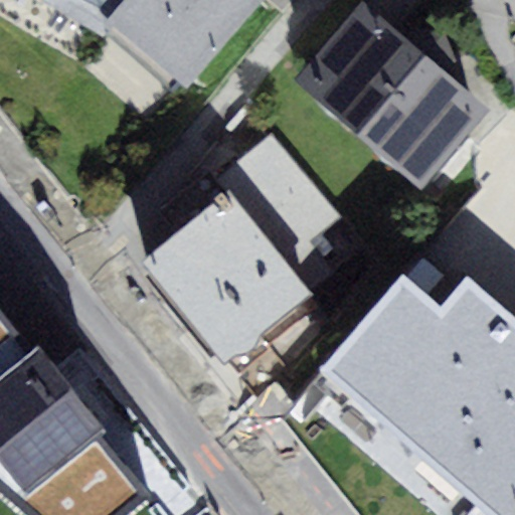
[(47,0),(61,8),(67,0),(47,0)]
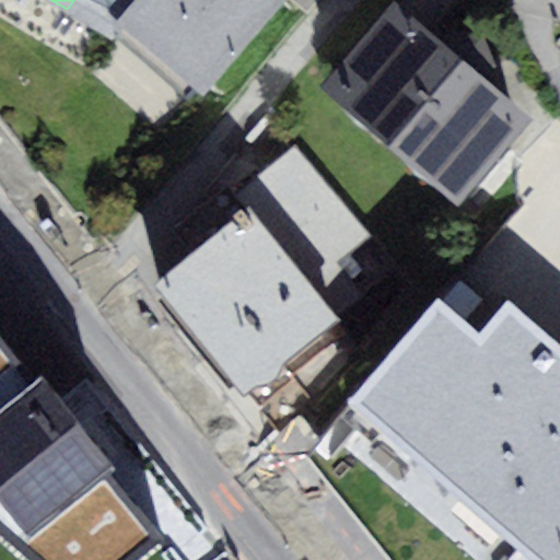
[(73,0),(67,9),(111,35),(193,103),(288,0),(73,0)]
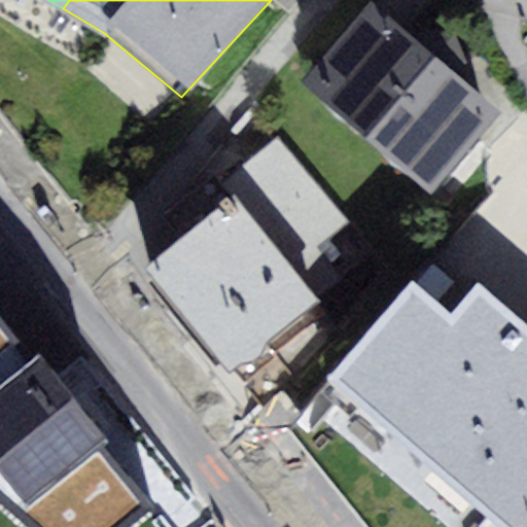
[(371,0),(370,0),(300,83),(432,195),(503,111),(371,0)]
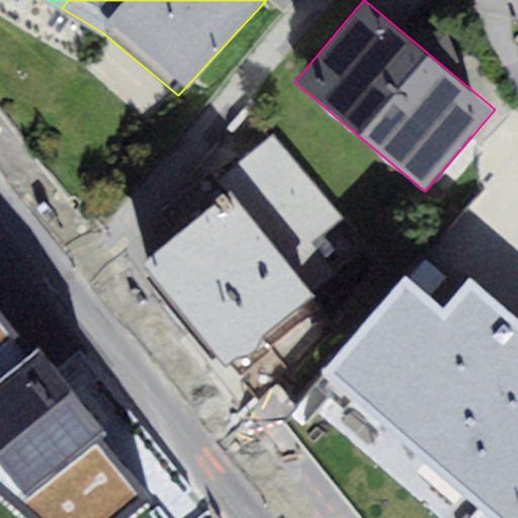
[(230,190),(141,263),(227,366),(316,293),(230,190)]
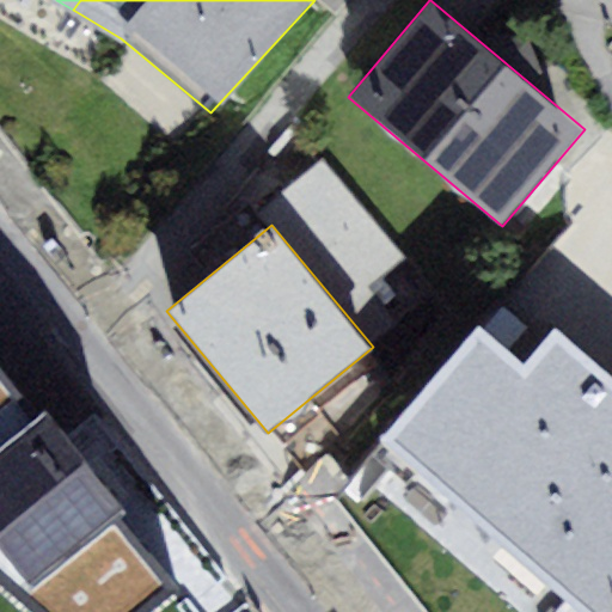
[(481,328),(381,444),(580,611),(611,611),(611,375),(555,328),(524,365),(481,328)]
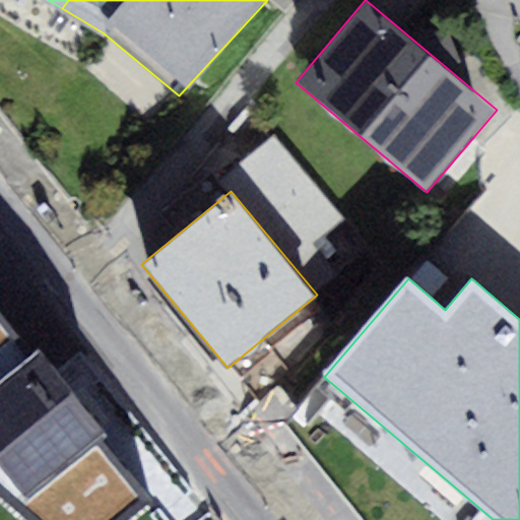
[(46,331),(0,367),(0,478),(33,519),(80,519),(151,464),(46,331)]
